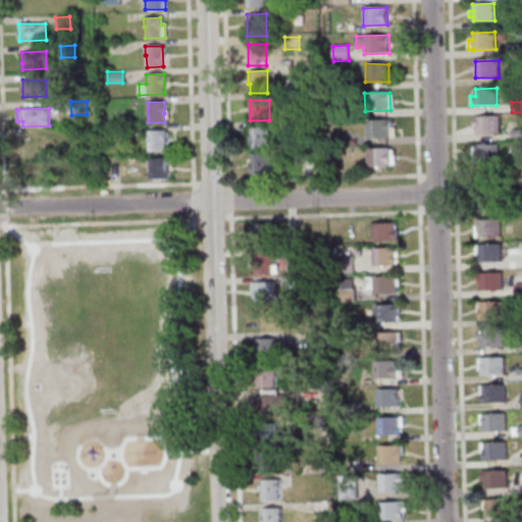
[(477,135),(476,117),(500,116),(501,134),(477,135)]
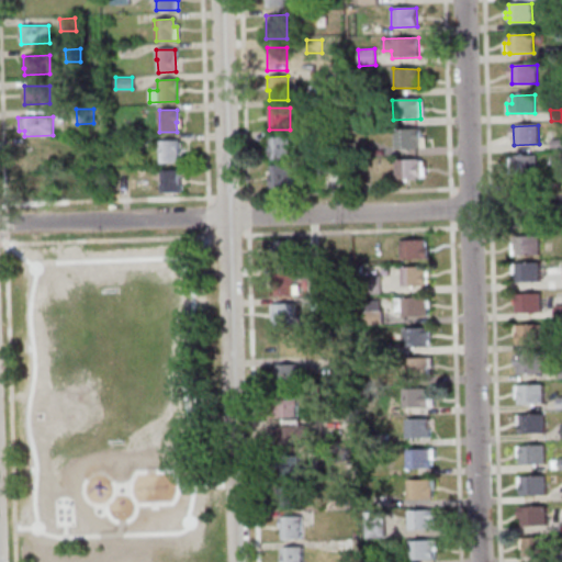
[(394,130),(395,149),(425,148),(425,137),(420,137),(420,130),(394,130)]
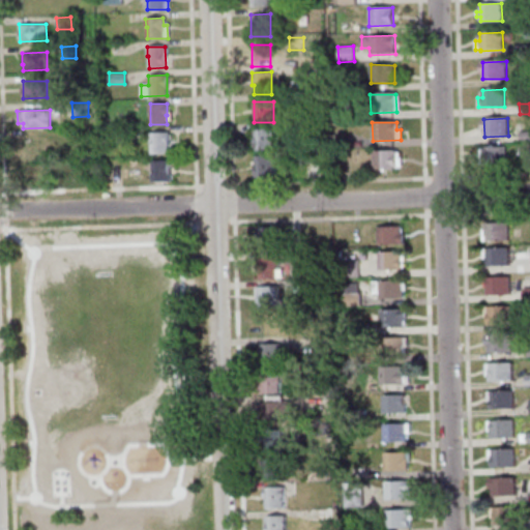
[(294,134),(310,134),(310,123),(294,123),(294,134)]
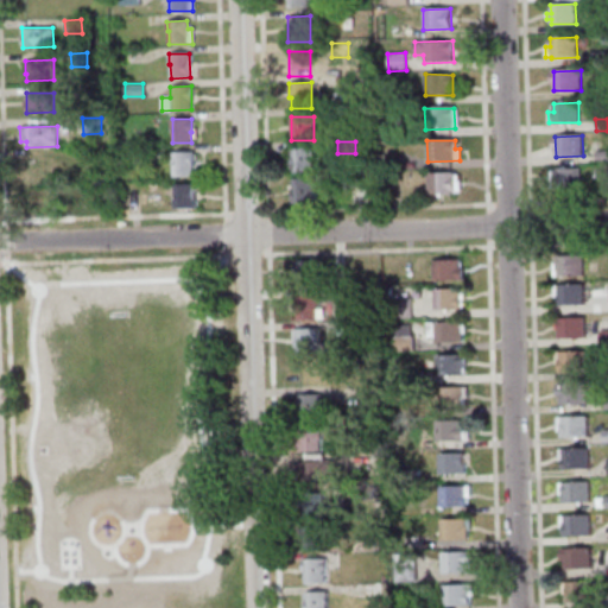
[(290,149),(312,149),(312,173),(290,173),(290,149)]
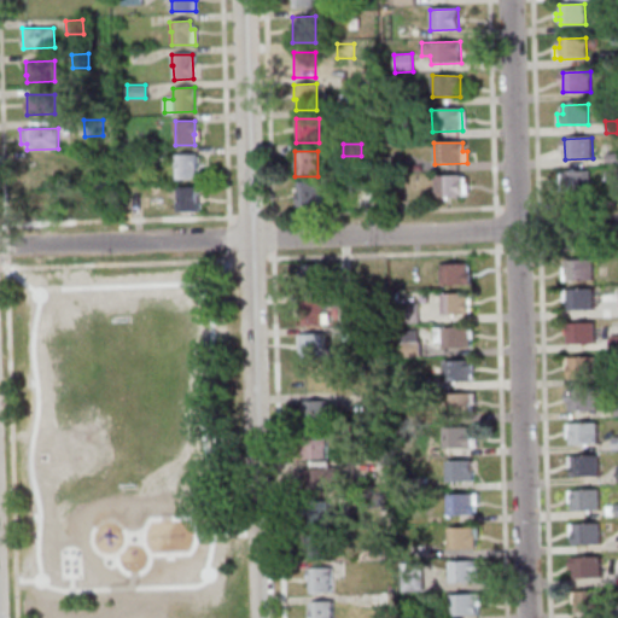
[(155,163),(138,163),(138,152),(155,152),(155,163)]
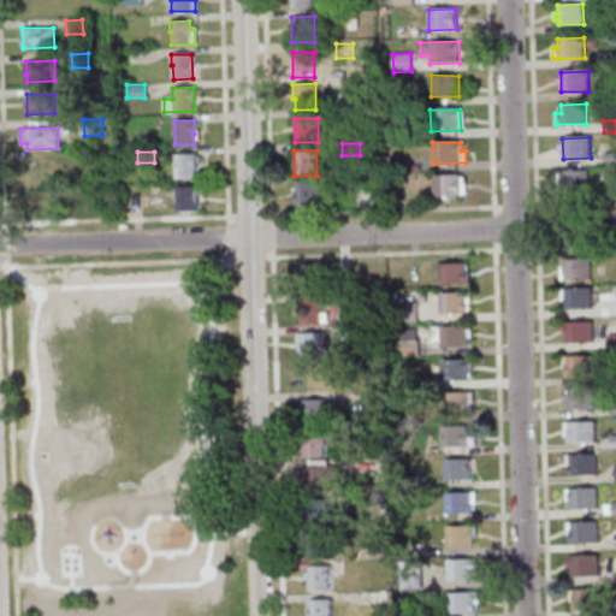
[(615,164),(604,165),(604,153),(615,152),(615,164)]
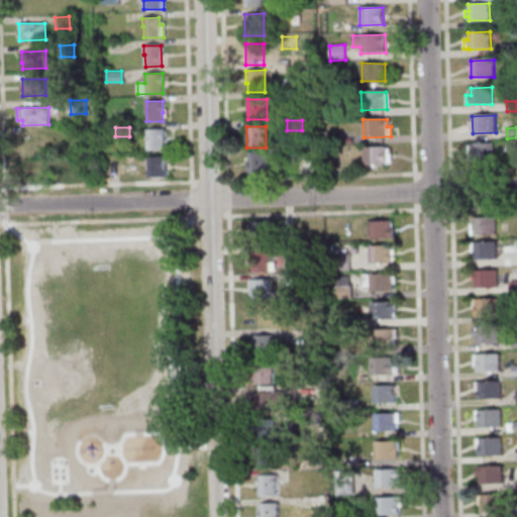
[(164,148),(147,148),(147,139),(146,139),(145,129),(164,129),(164,148)]
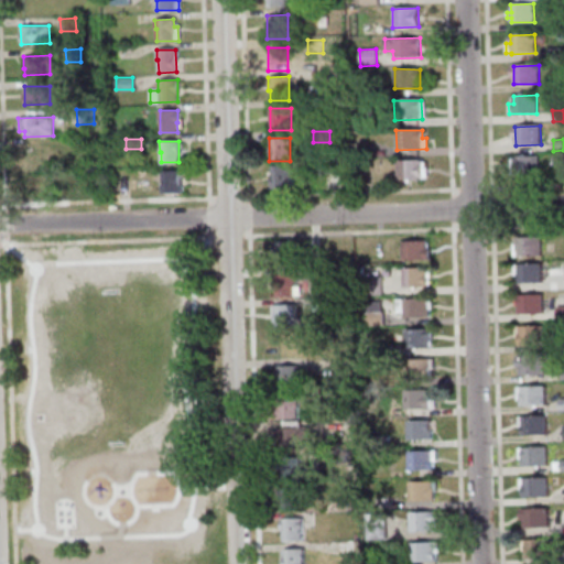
[(26,147),(26,166),(52,166),(52,147),(26,147)]
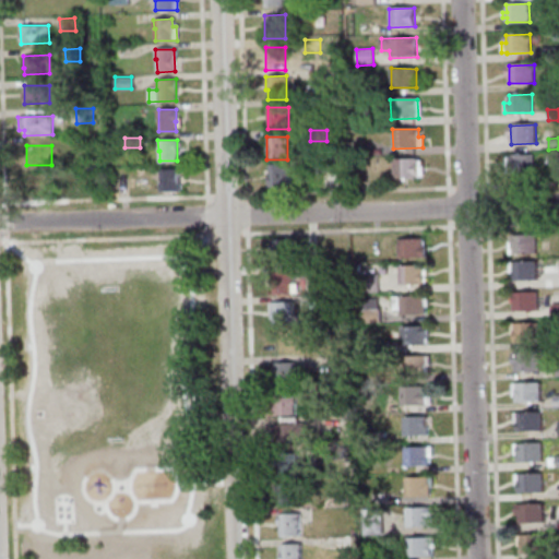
[(511,173),(510,155),(533,155),(534,173),(511,173)]
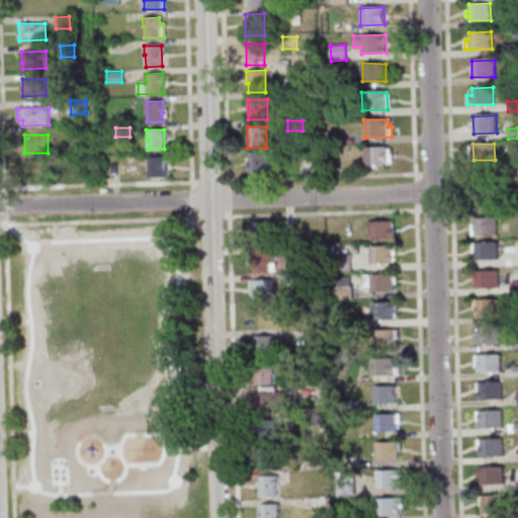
[(363,148),(364,167),(387,166),(387,148),(363,148)]
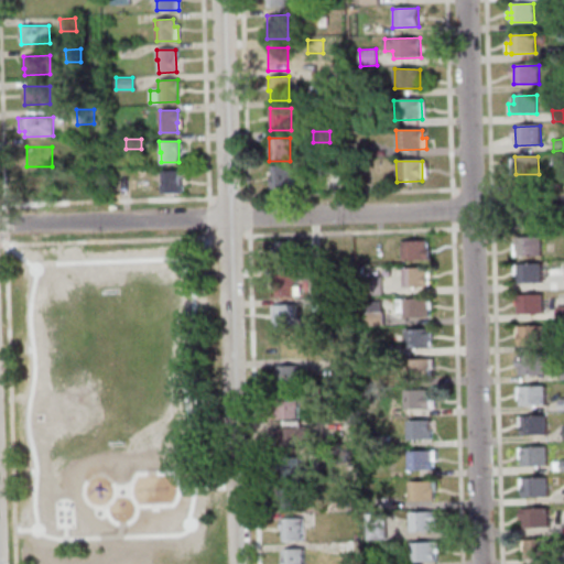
[(272,167),(291,167),(291,190),(271,190),(270,174),(272,174),(272,167)]
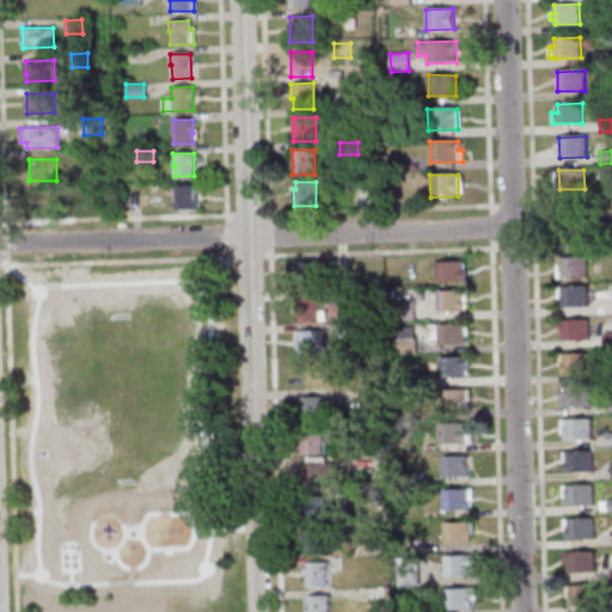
[(175,209),(173,187),(194,185),(195,209),(175,209)]
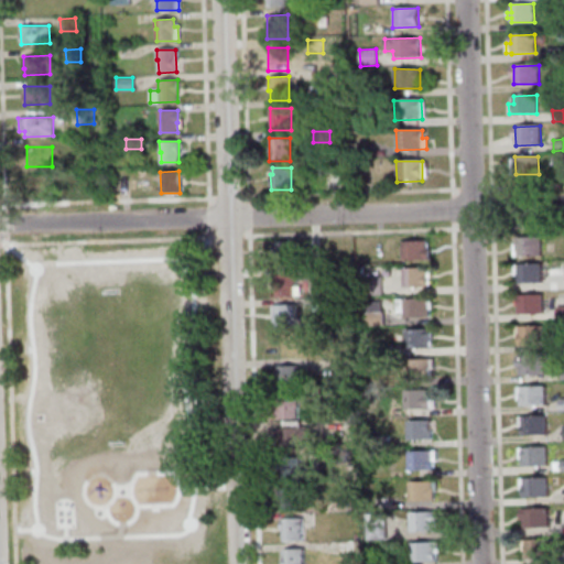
[(327,173),(328,190),(338,188),(338,173),(327,173)]
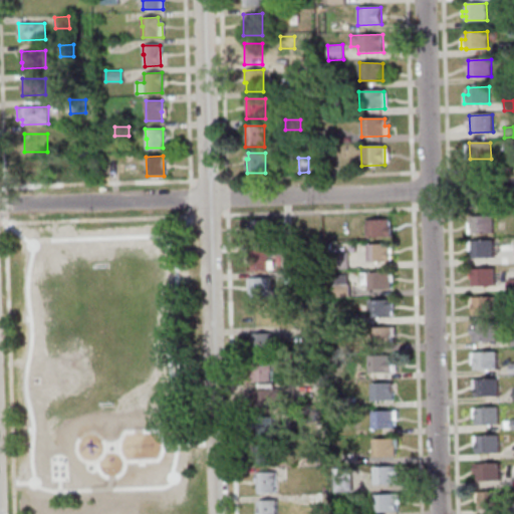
[(472,233),(471,217),(492,216),(493,232),(472,233)]
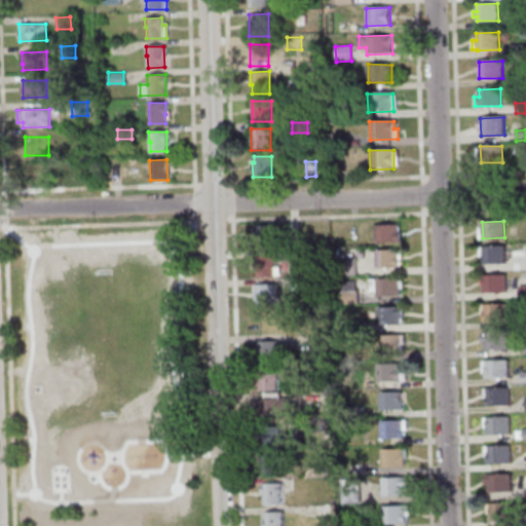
[(377,241),(376,224),(398,224),(399,231),(402,231),(402,240),(377,241)]
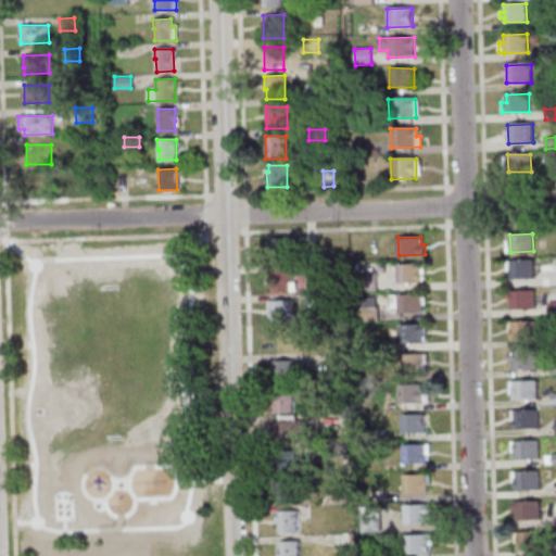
[(273,261),(273,251),(272,251),(270,239),(290,238),(290,260),(273,261)]
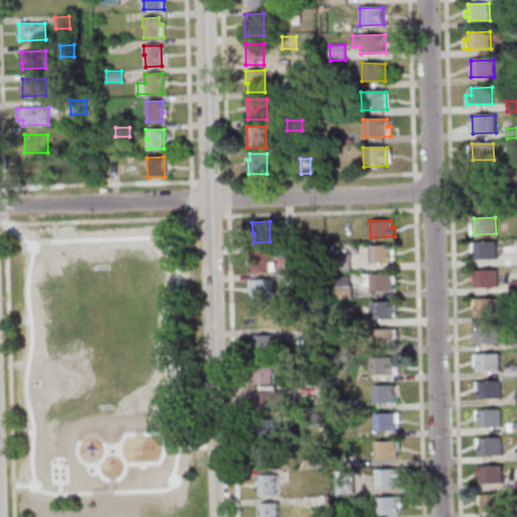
[(496,259),(475,259),(474,242),(495,241),(496,259)]
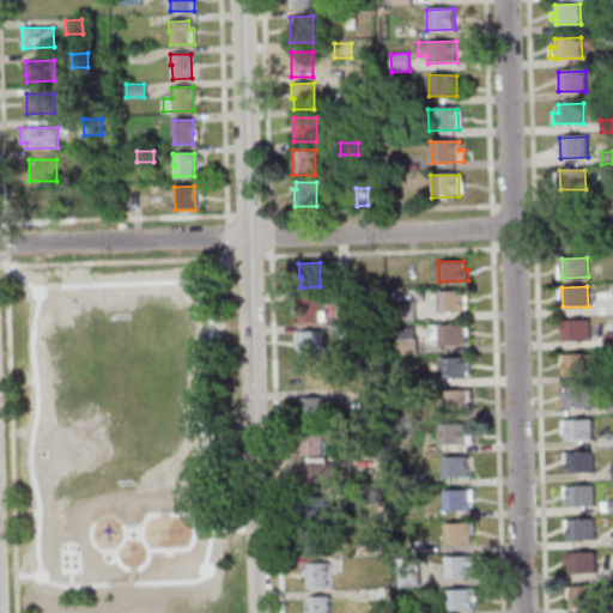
[(468,301),(465,301),(466,310),(439,311),(438,291),(467,290),(468,301)]
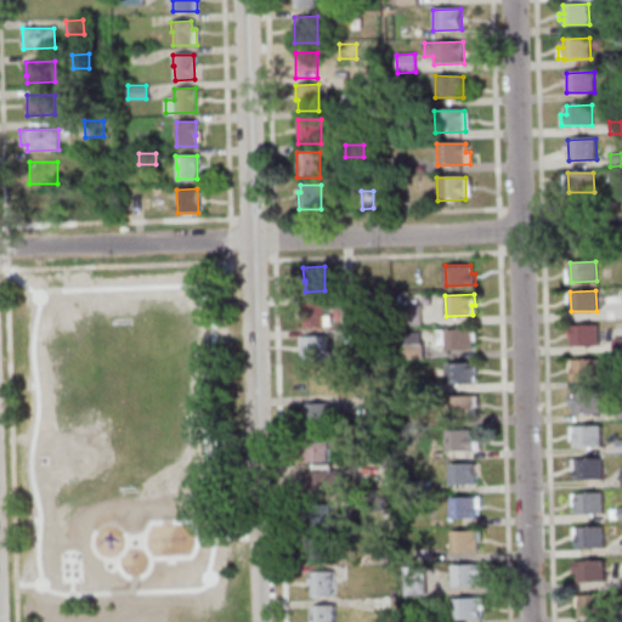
[(365,295),(382,295),(382,312),(366,312),(365,295)]
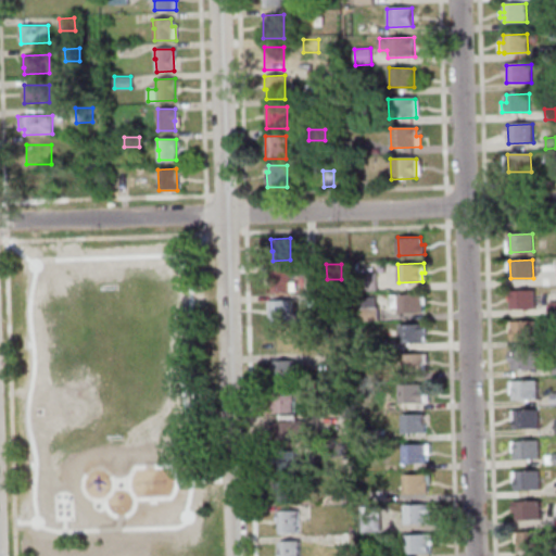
[(290,292),(273,293),(272,272),(290,270),(290,292)]
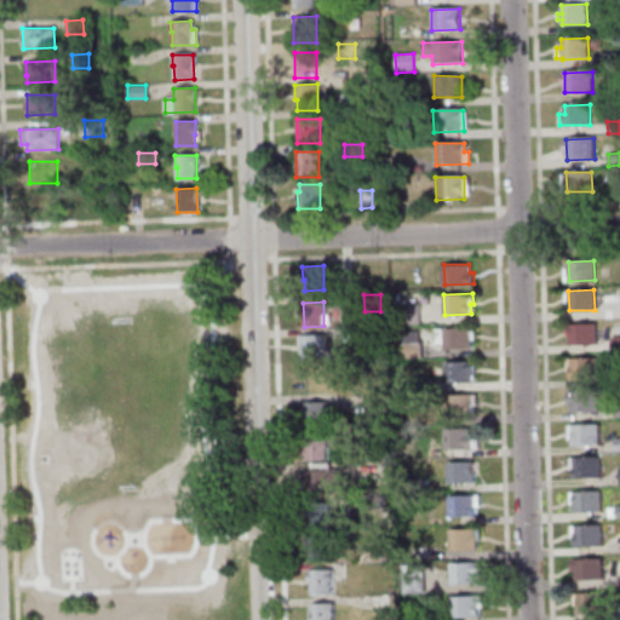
[(420,322),(401,323),(401,304),(419,303),(420,322)]
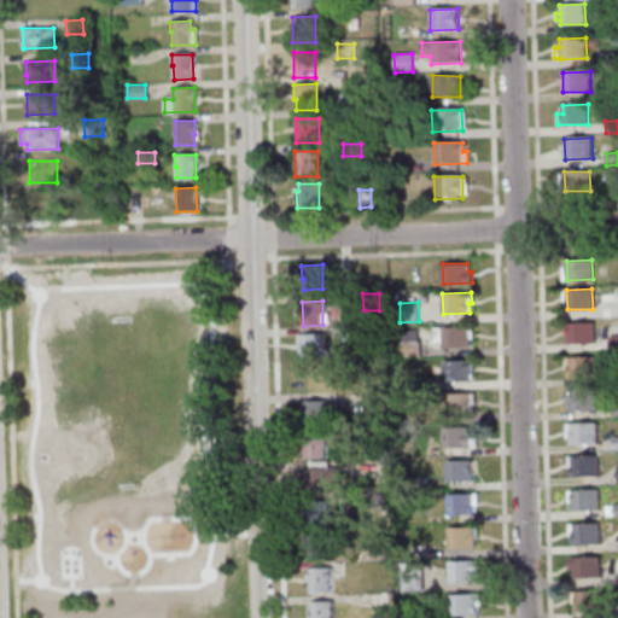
[(594,322),(595,342),(567,343),(567,333),(565,333),(565,324),(594,322)]
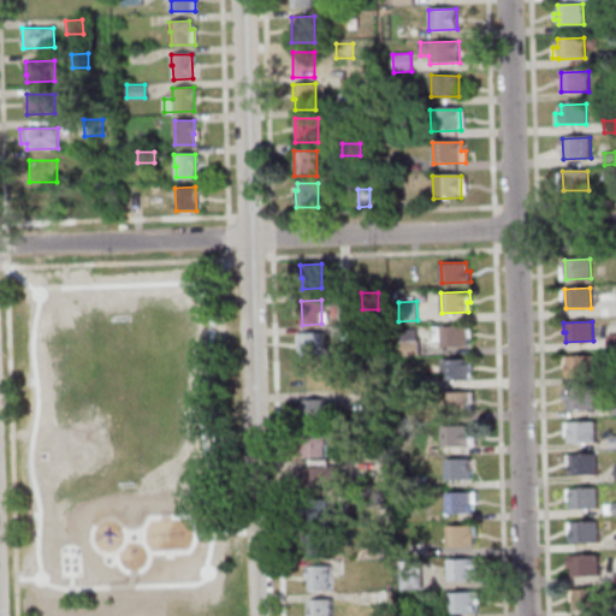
[(468,347),(443,347),(442,326),(472,325),(472,336),(468,336),(468,347)]
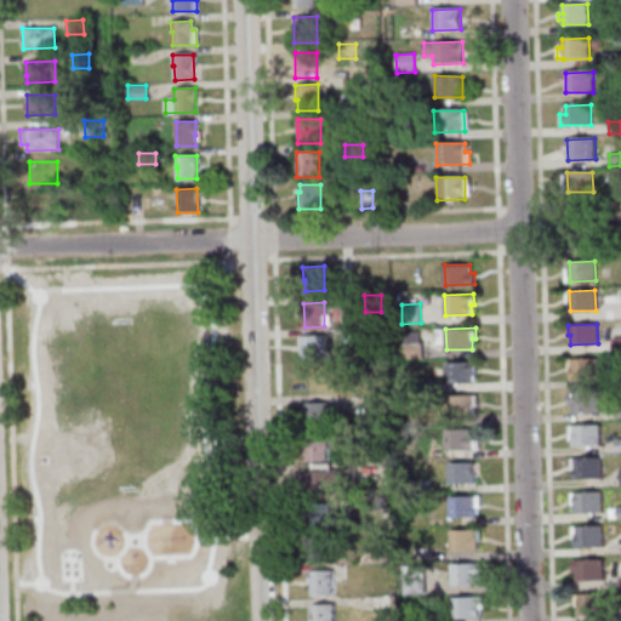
[(362,329),(362,340),(346,341),(346,329),(362,329)]
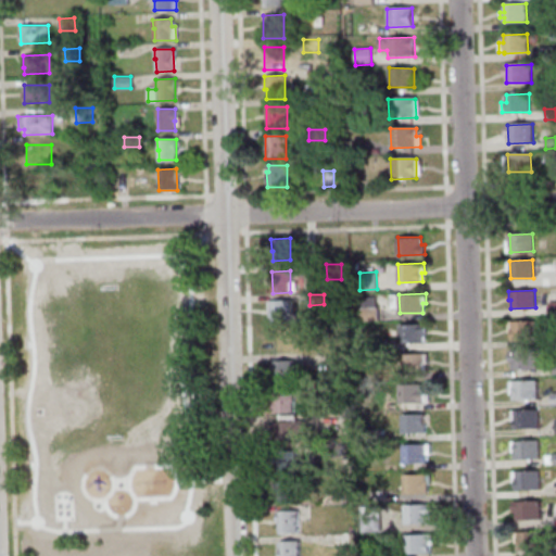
[(362,320),(361,297),(376,297),(377,320),(362,320)]
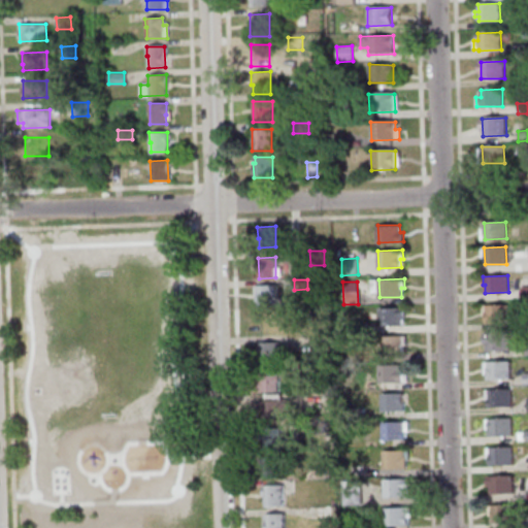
[(258,286),(275,285),(276,298),(281,298),(281,305),(258,305),(258,286)]
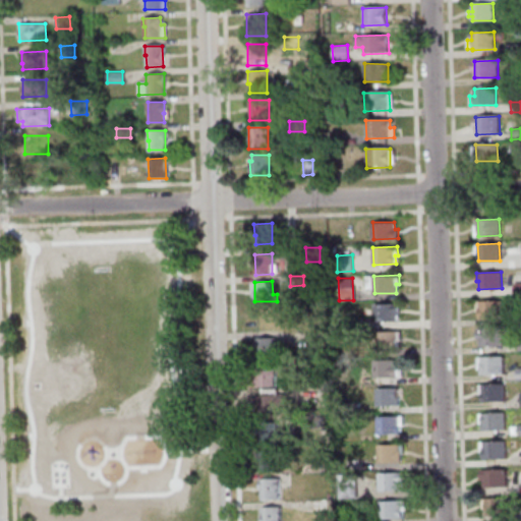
[(475,302),(502,301),(502,317),(479,319),(479,310),(475,311),(475,302)]
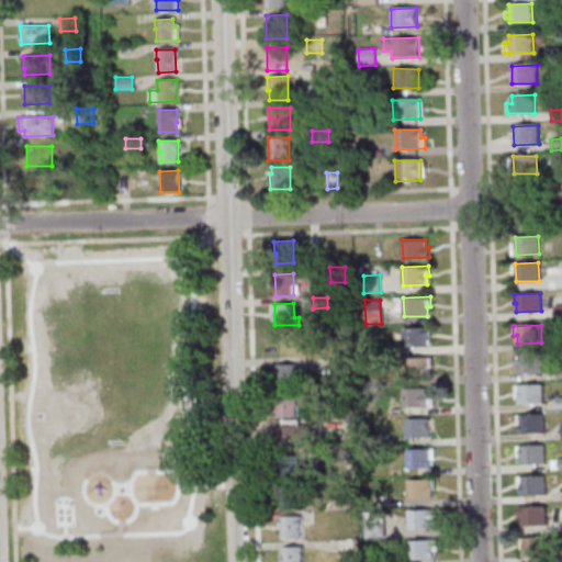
[(404,346),(403,328),(430,328),(431,337),(427,337),(428,346),(404,346)]
